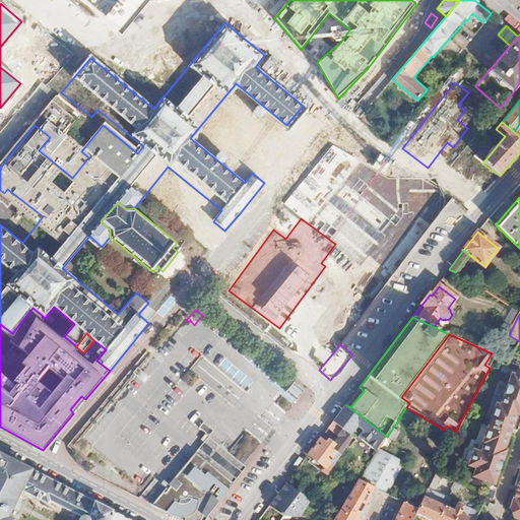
[(200,379),(192,372),(183,382),(192,389),(200,379)]
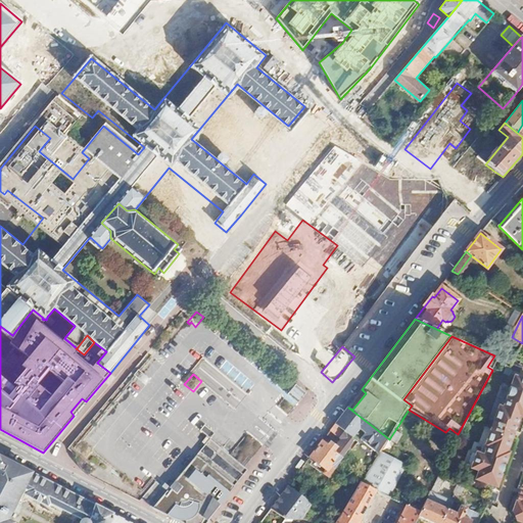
[(133,377),(129,382),(131,384),(136,387),(137,389),(142,383),(140,382),(135,378),(133,377)]
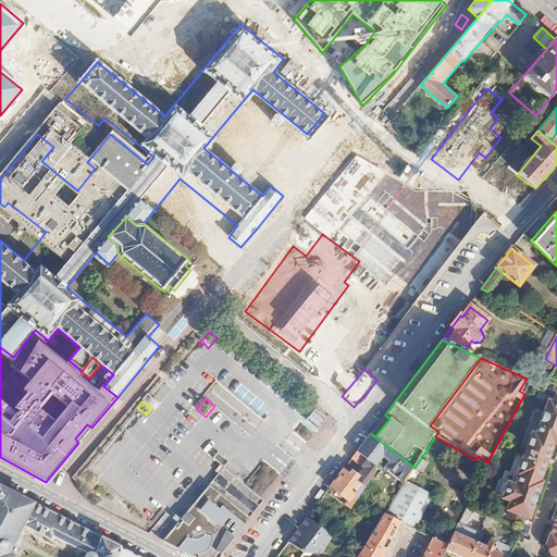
[(507,511),(530,520),(542,483),(540,482),(554,443),(556,444),(556,405),(548,401),(536,436),(532,434),(518,475),(520,477),(516,486),(508,484),(503,499),(510,503),(507,511)]
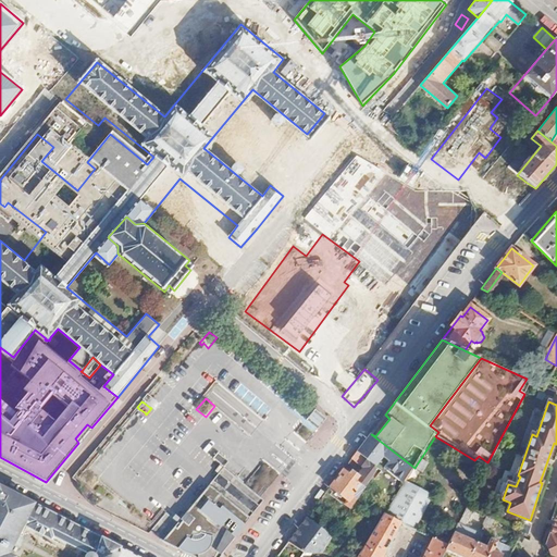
[(320,424),(308,415),(299,425),(310,435),(320,424)]
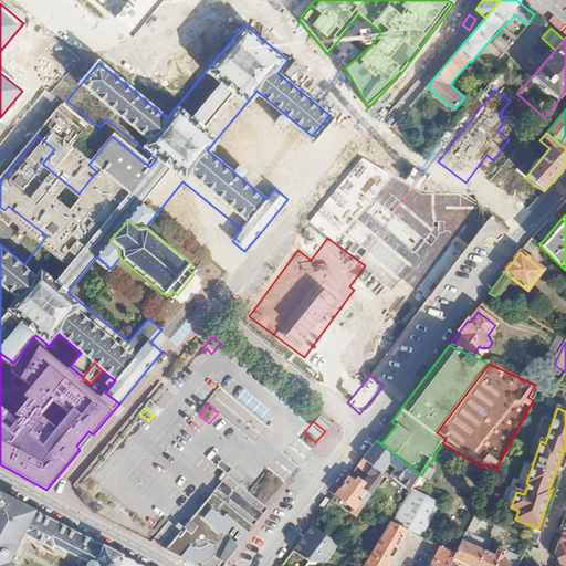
[(325,435),(335,441),(342,431),(332,425),(325,435)]
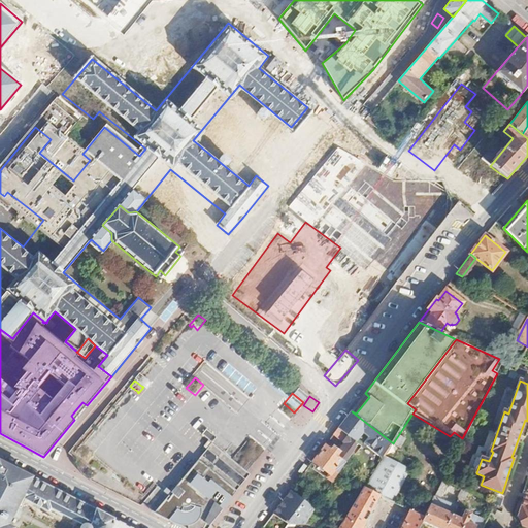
[(71,416),(74,420),(87,405),(83,402),(71,416)]
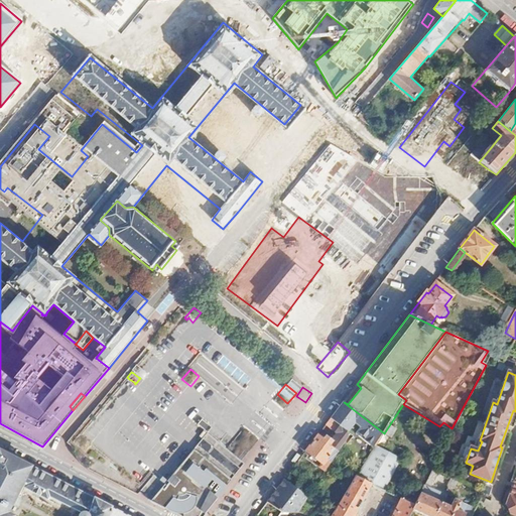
[(274,398),(268,406),(278,414),(285,407),(274,398)]
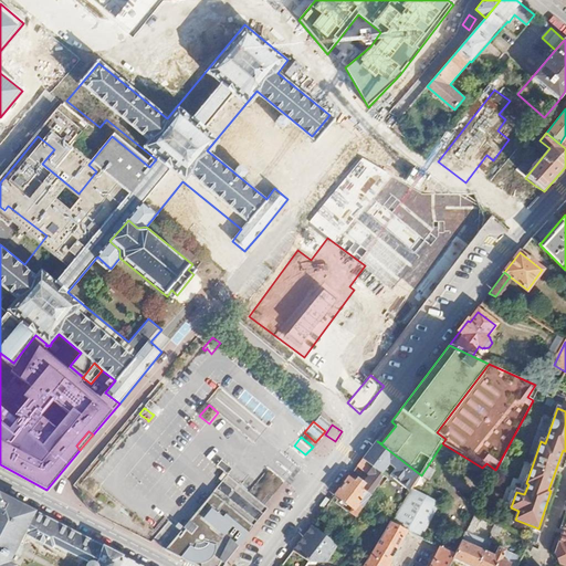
[(323,438),(317,443),(325,451),(331,446),(323,438)]
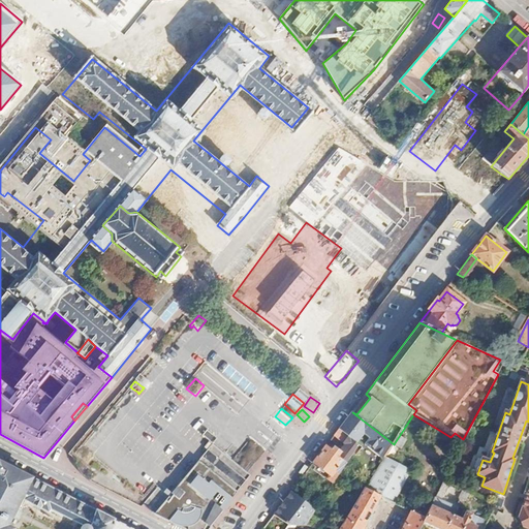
[(352,412),(338,431),(355,444),(363,435),(369,440),(364,445),(384,459),(386,456),(394,444),(352,412)]
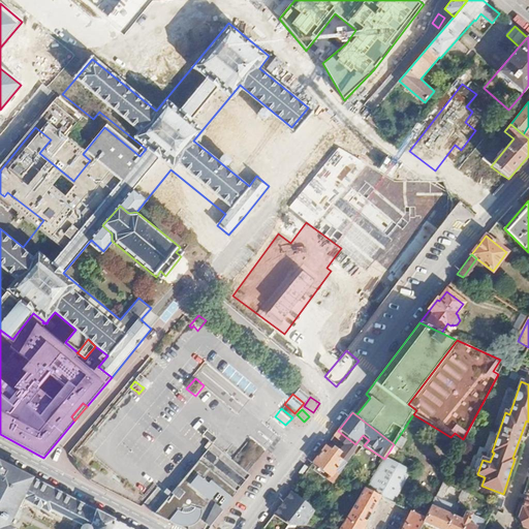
[(207,431),(204,436),(213,444),(217,439),(207,431)]
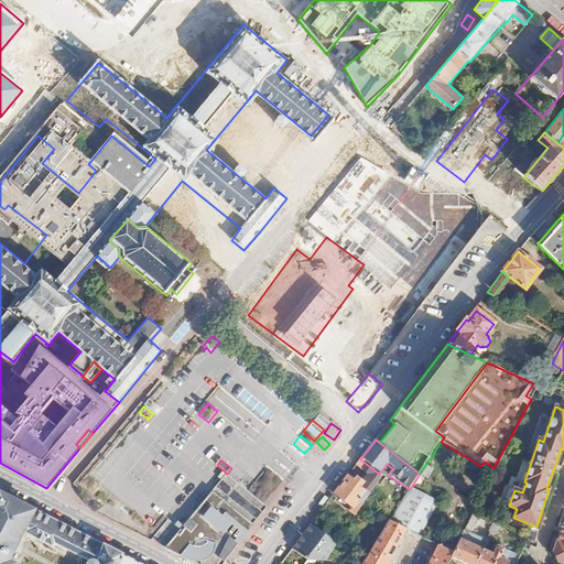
[(355,481),(347,477),(333,496),(346,505),(344,508),(356,517),(380,480),(379,474),(360,459),(356,466),(364,473),(359,479),(357,478),(355,481)]
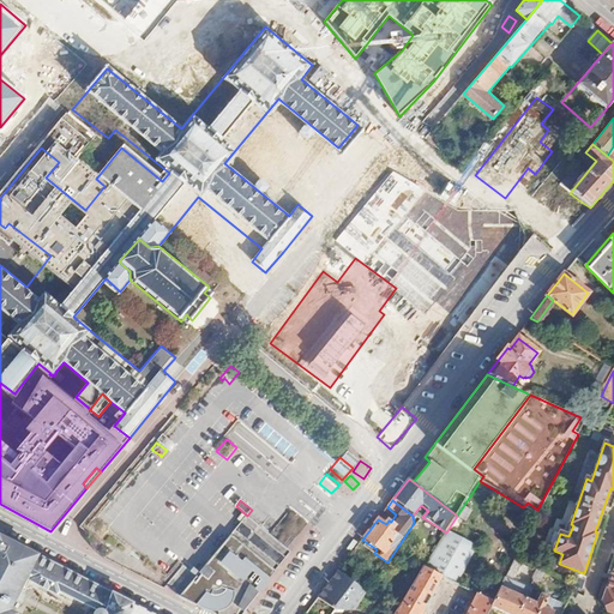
[(308,523),(290,510),(272,531),(270,534),(281,542),(295,527),(301,531),(308,523)]
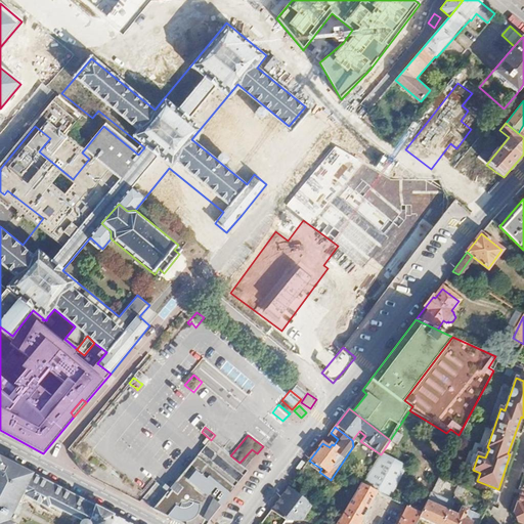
[(178,517),(180,518),(181,518),(184,519),(187,519),(189,519),(190,519),(191,518),(195,520),(199,513),(209,521),(231,493),(230,492),(249,471),(245,467),(239,463),(230,455),(211,440),(167,493),(154,509),(153,510),(168,517),(170,512),(171,513),(173,514),(174,515),(175,516),(176,516),(178,517)]
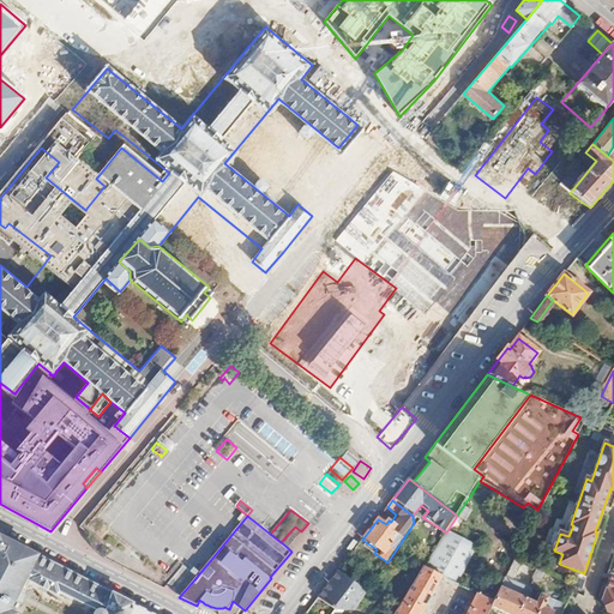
[(301,531),(295,527),(281,542),(287,547),(301,531)]
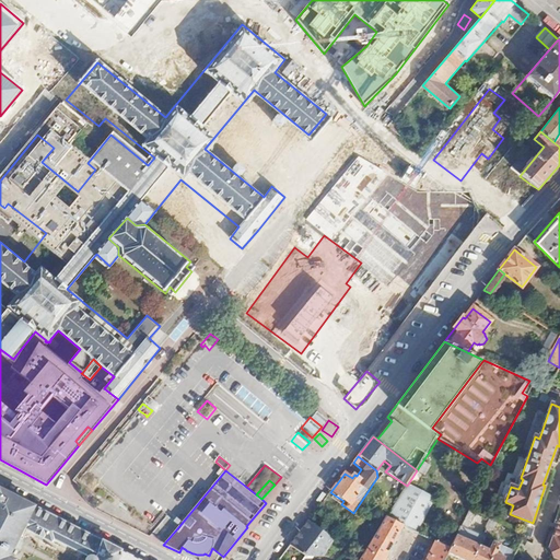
[(407,486),(361,559),(444,559),(448,553),(451,549),(435,541),(424,559),(384,559),(404,526),(417,533),(436,499),(409,482),(407,486)]
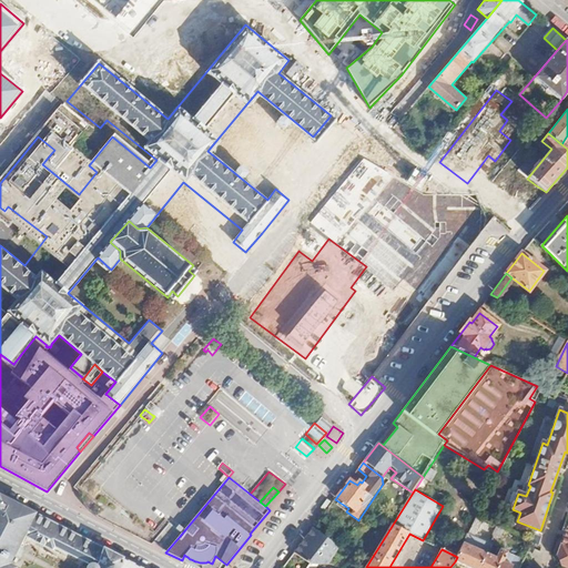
[(52,549),(53,546),(94,567),(139,567),(0,495),(0,518),(23,531),(28,533),(26,536),(52,549)]
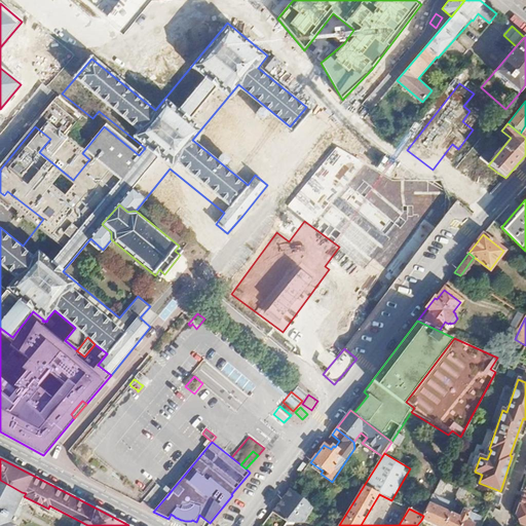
[(525,477),(521,492),(524,493),(517,515),(519,516),(522,522),(521,524),(525,525),(525,477)]
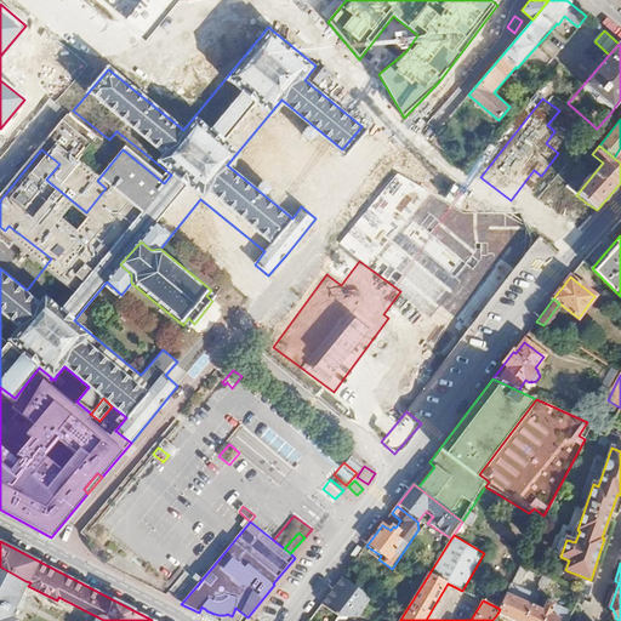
[(522,565),(500,609),(497,614),(514,620),(560,620),(562,620),(565,620),(569,614),(554,607),(556,604),(547,600),(541,610),(534,607),(539,597),(520,587),(529,569),(522,565)]
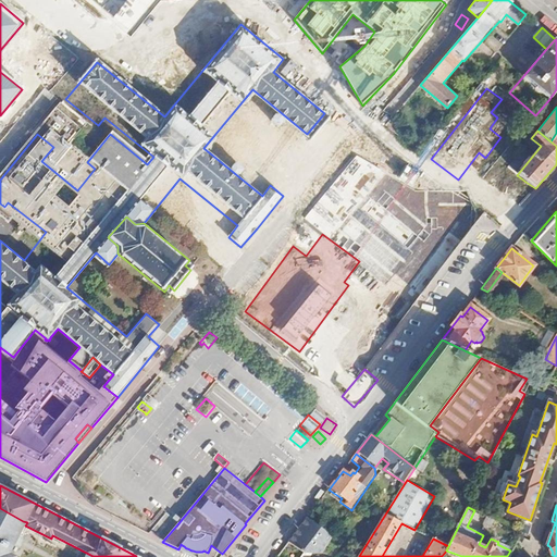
[(7,553),(23,521),(0,508),(0,556),(13,556),(14,556),(7,553)]
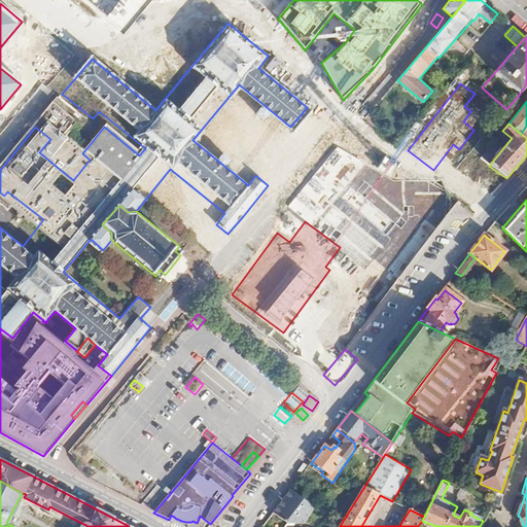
[(155,486),(143,501),(154,512),(168,496),(155,486)]
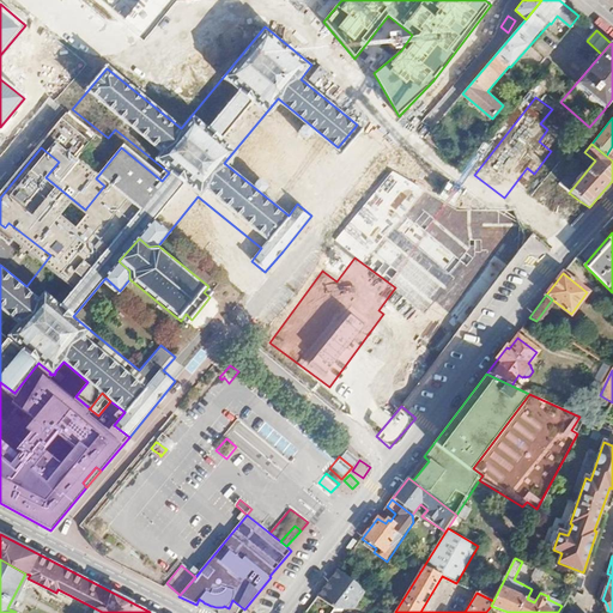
[(545,572),(539,569),(533,581),(539,583),(545,572)]
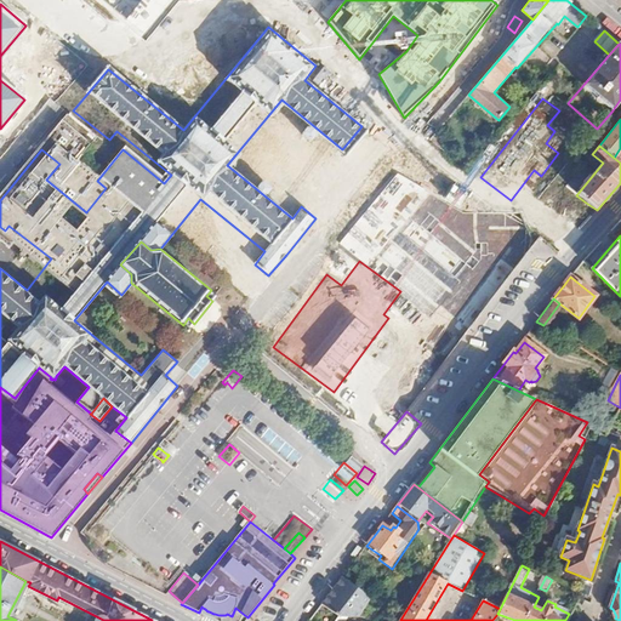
[(372,599),(343,577),(323,605),(339,616),(349,617),(359,619),(372,599)]
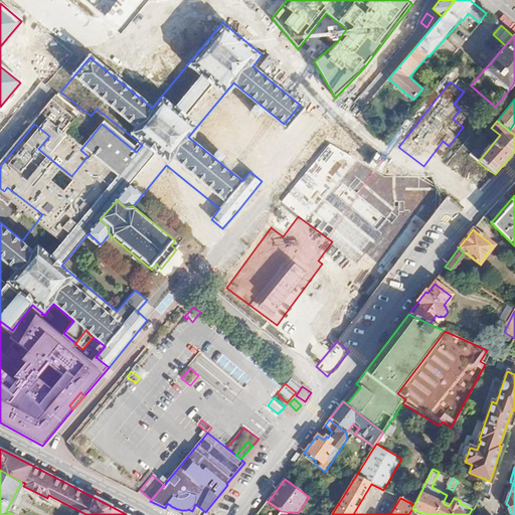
[(168,504),(167,503),(165,508),(178,514),(190,514),(192,511),(188,509),(187,510),(186,510),(184,510),(181,510),(178,509),(177,509),(175,508),(173,507),(172,507),(171,506),(170,505),(168,504)]
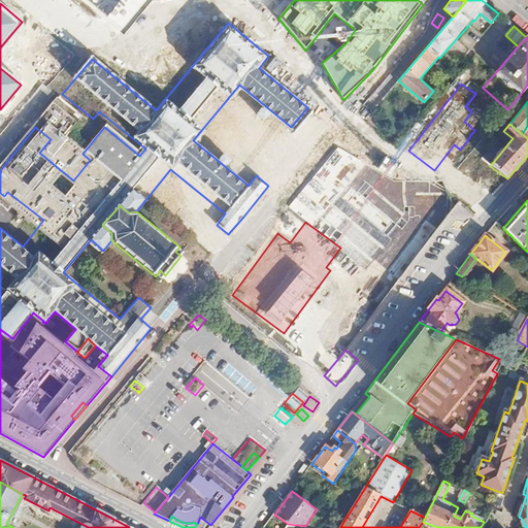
[(197,524),(195,527),(207,527),(210,525),(200,517),(197,524)]
